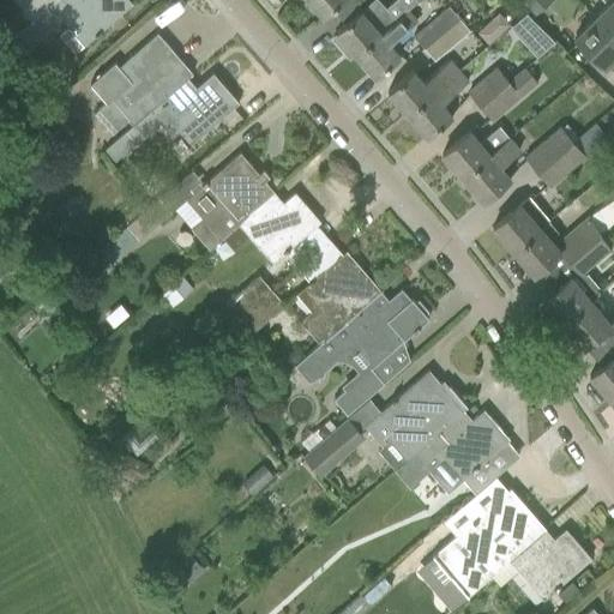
[(54,0),(49,5),(10,40),(24,54),(62,20),(68,26),(62,31),(61,36),(74,53),(131,4),(127,0),(54,0)]
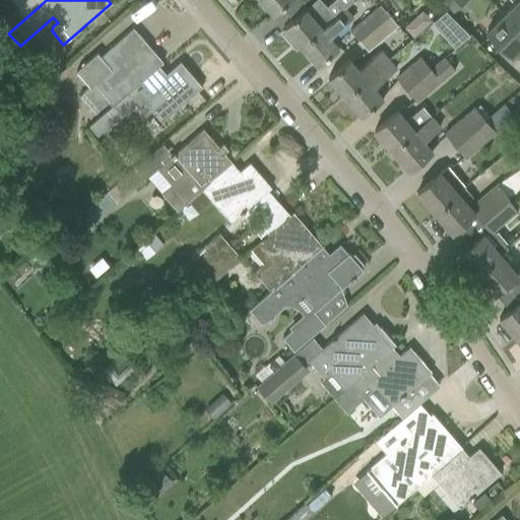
[(260,0),(273,14),(289,0),(260,0)]
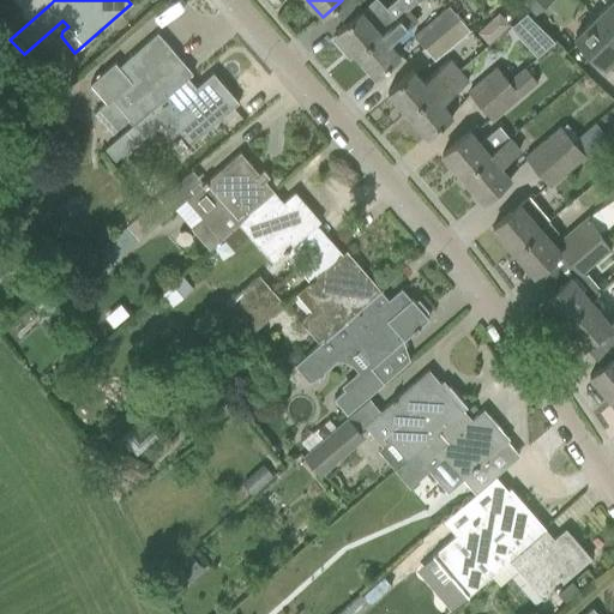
[(348,47),(355,55),(395,20),(375,0),(374,0),(361,11),(360,10),(335,31),(337,34),(331,38),(343,52),(348,47)]
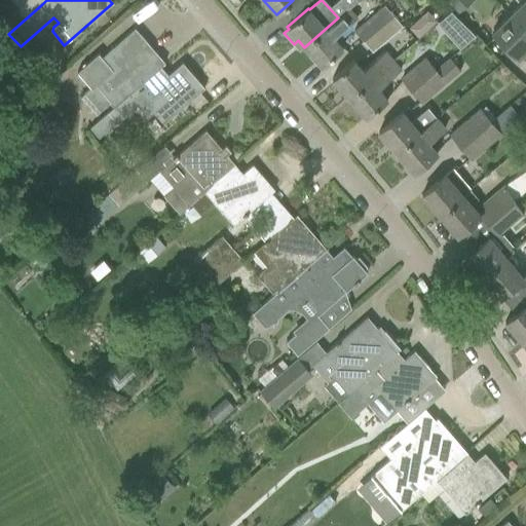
[(446,0),(456,11),(467,0),(446,0)]
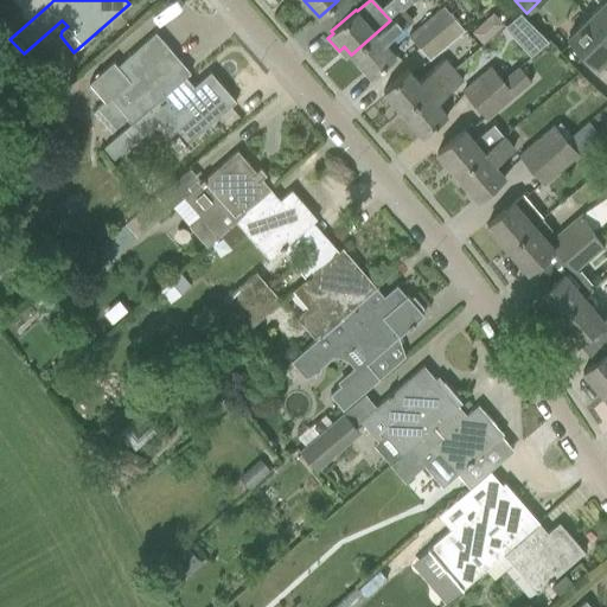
[(606,0),(595,0),(600,4),(587,17),(606,37),(606,0)]
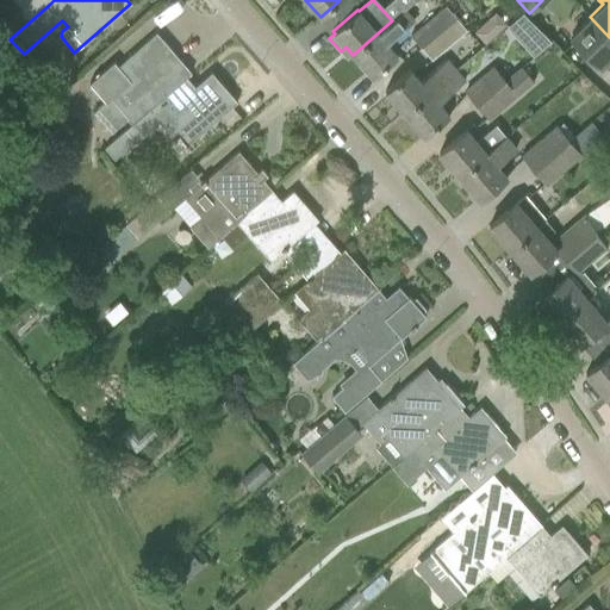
[(410,35),(421,48),(454,18),(444,6),(410,35)]
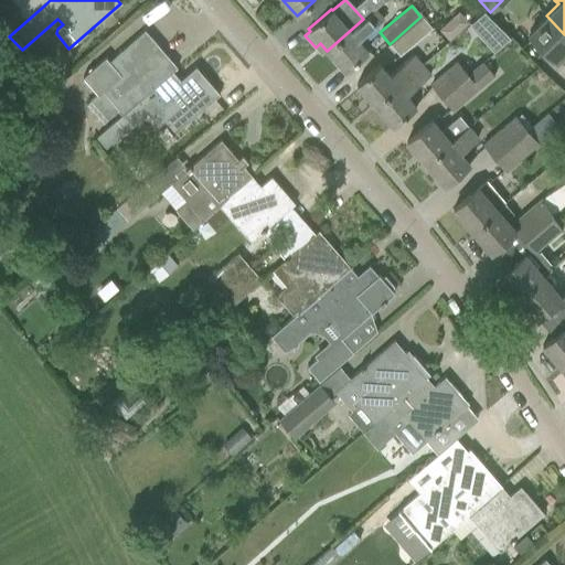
[(375,9),(363,19),(327,51),(344,71),(368,51),(359,41),(383,19),(375,9)]
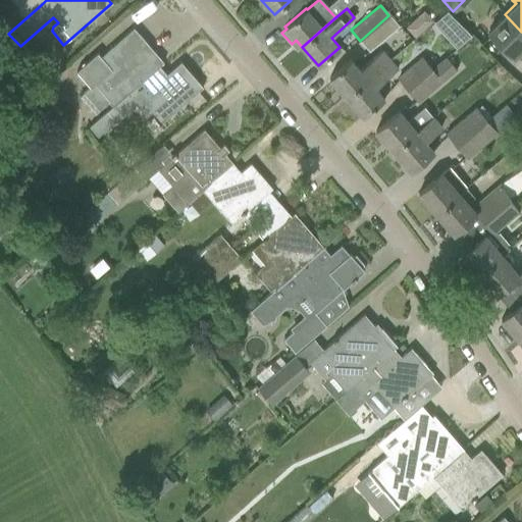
[(521,32),(505,14),(487,32),(513,58),(519,52),(521,54),(521,52),(521,32)]
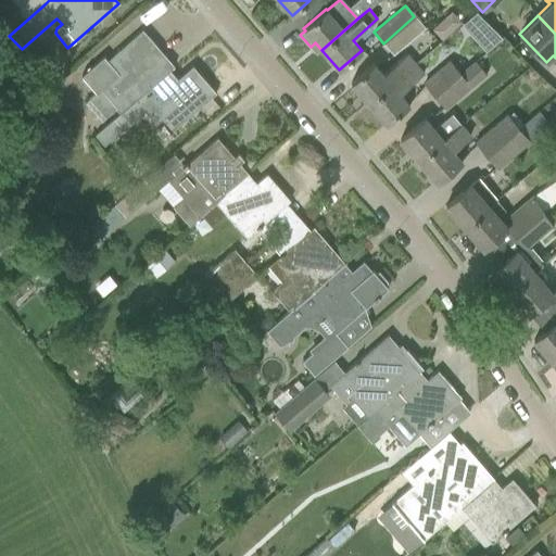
[(414,16),(383,43),(393,54),(424,28),(414,16)]
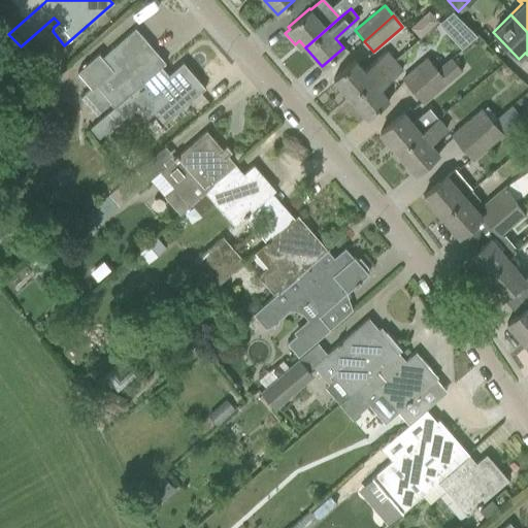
[(464,22),(450,35),(461,47),(476,34),(464,22)]
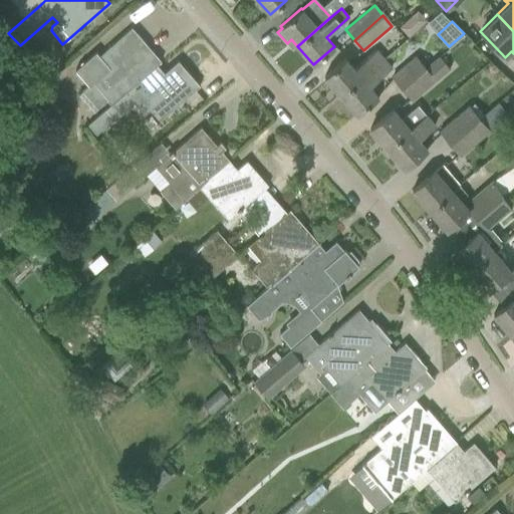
[(95,51),(73,70),(88,86),(82,91),(97,108),(106,100),(110,104),(131,88),(130,87),(161,61),(132,28),(99,55),(95,51)]
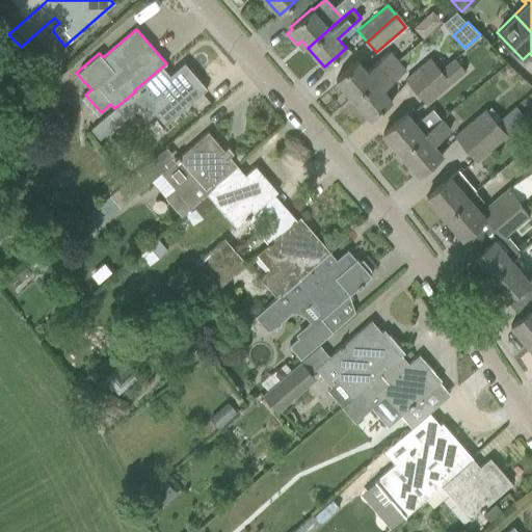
[(336,79),(352,99),(397,60),(389,52),(366,71),(356,60),(336,79)]
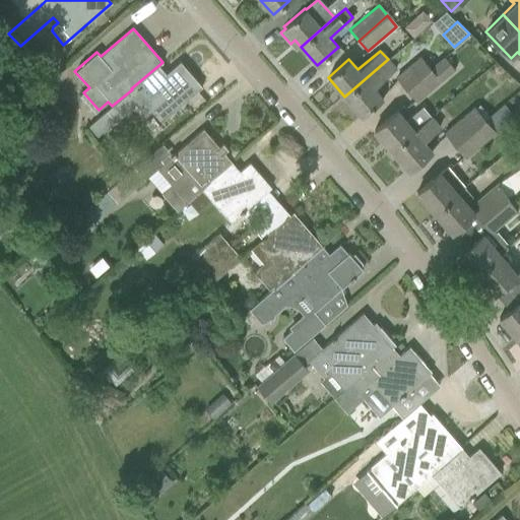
[(396,76),(406,87),(430,67),(419,57),(396,76)]
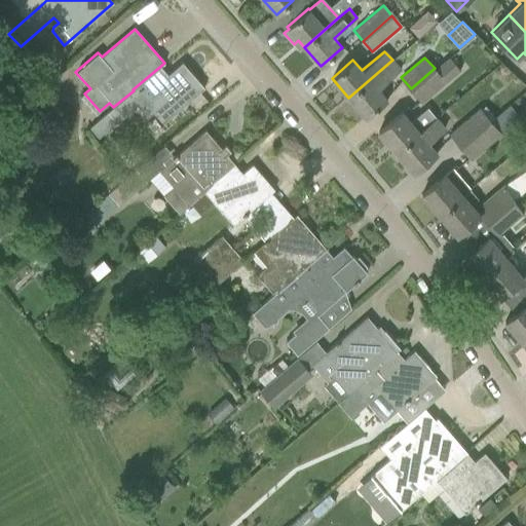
[(435,68),(411,88),(422,102),(458,70),(449,59),(436,69),(435,68)]
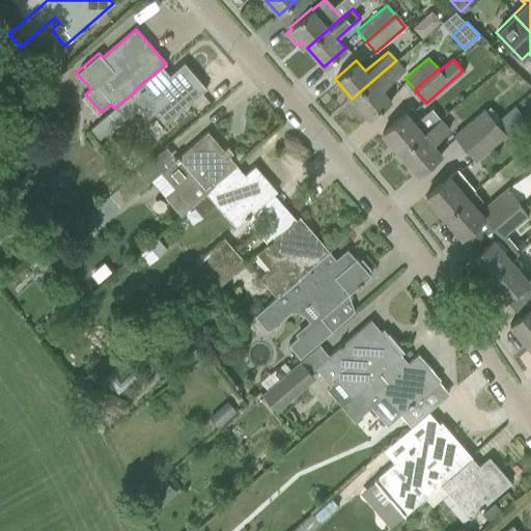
[(396,60),(352,99),(368,118),(390,100),(382,90),(404,71),(396,60)]
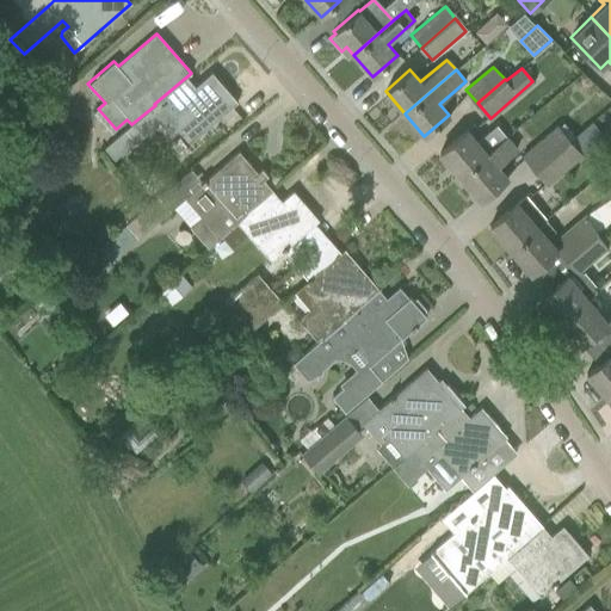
[(124,130),(104,148),(113,160),(134,142),(135,142),(159,122),(171,135),(177,130),(189,143),(218,117),(236,102),(211,73),(199,82),(191,73),(154,104),(155,105),(131,124),(124,130)]
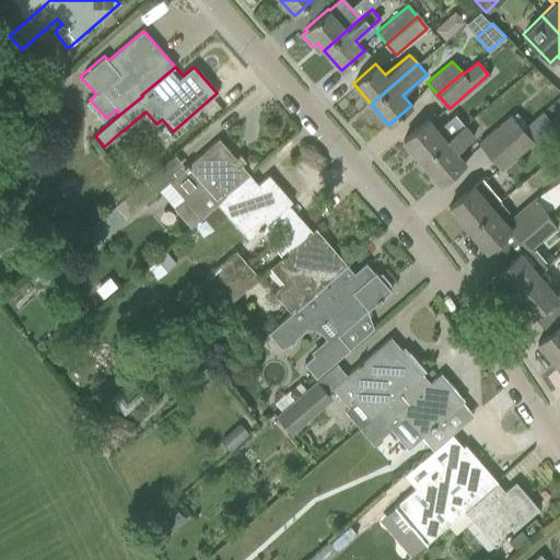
[(521,128),(490,155),(501,168),(551,126),(541,113),(522,129),(521,128)]
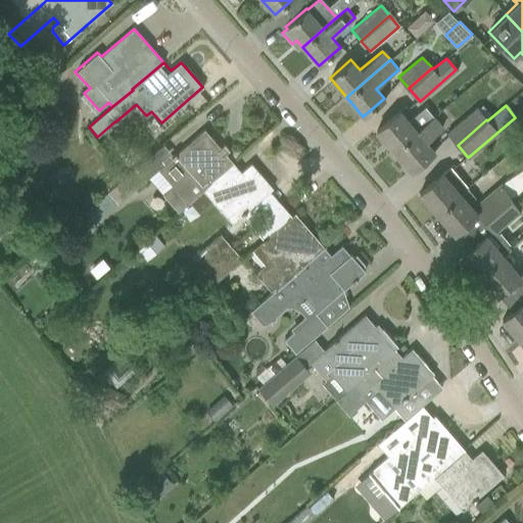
[(446,133),(458,145),(486,120),(476,108),(446,133)]
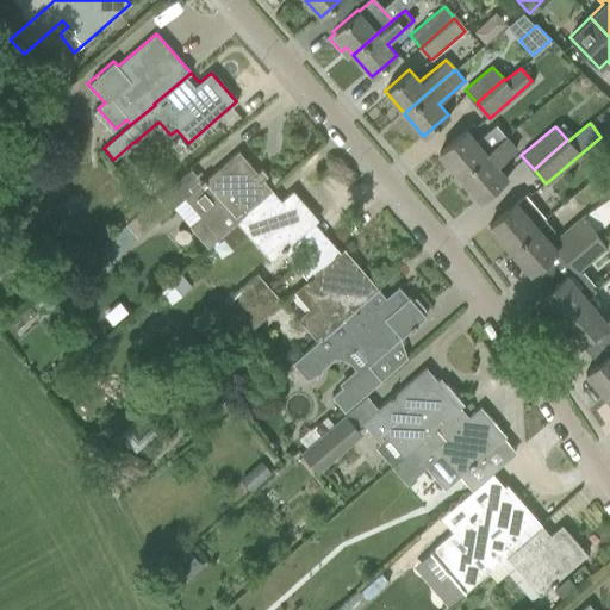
[(439,154),(459,176),(486,153),(466,129),(439,154)]
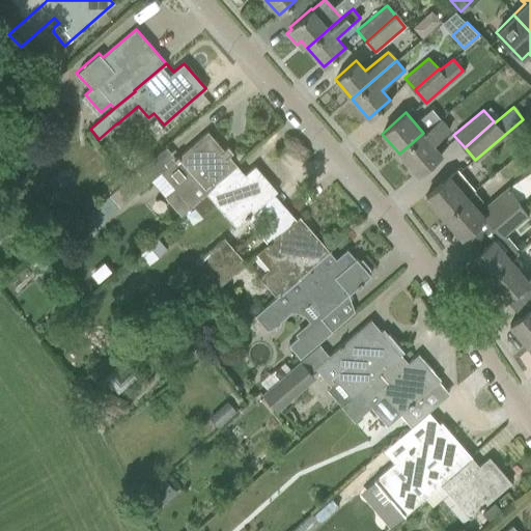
[(423,133),(399,154),(417,174),(441,154),(434,144),(449,130),(440,118),(423,133)]
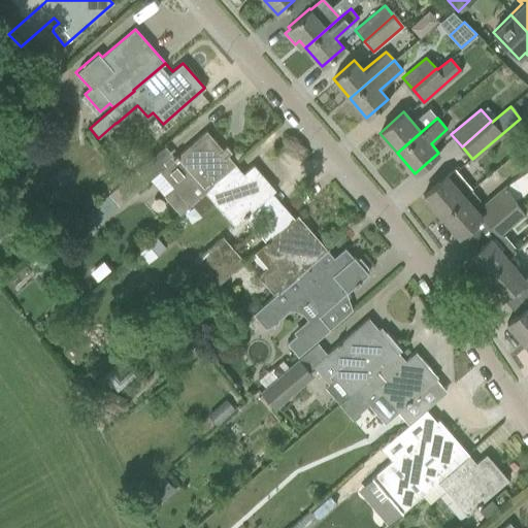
[(187,207),(205,193),(204,192),(230,169),(230,170),(235,165),(234,164),(234,165),(227,156),(227,155),(230,152),(226,146),(221,151),(216,144),(217,143),(205,131),(160,171),(173,187),(164,195),(179,213),(187,207)]
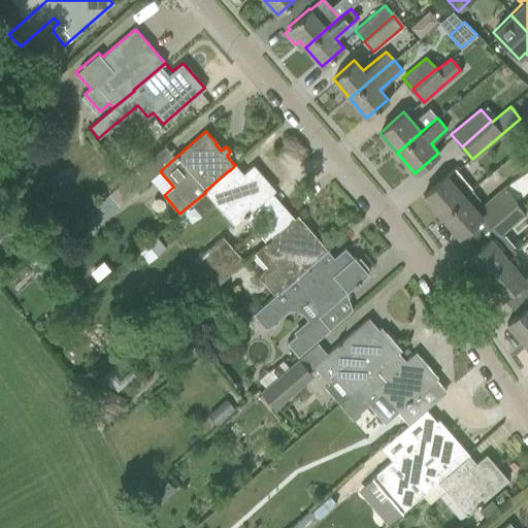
[(204,192),(205,193),(234,226),(274,190),(253,165),(238,178),(230,170),(230,169),(204,192)]
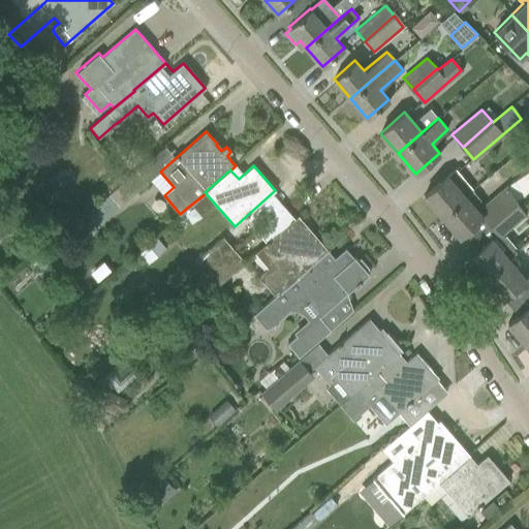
[(424,196),(441,216),(472,189),(455,168),(424,196)]
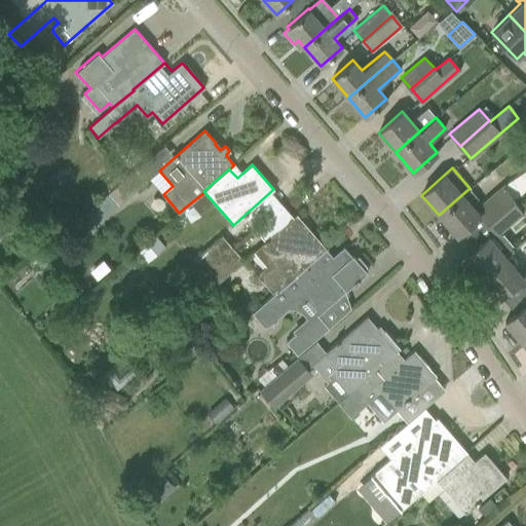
[(136,170),(108,193),(109,193),(118,203),(118,204),(146,181),(136,170)]
